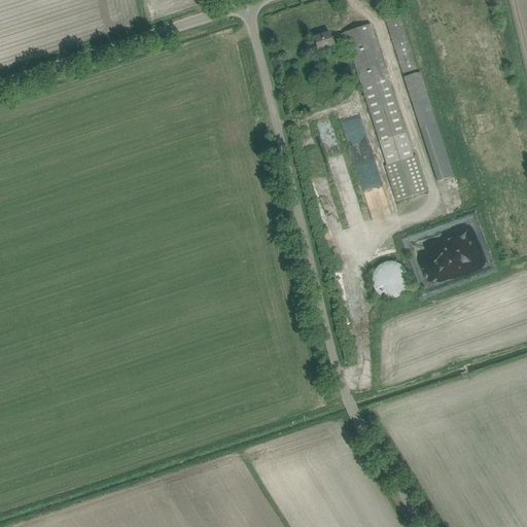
[(385,20),(388,30),(402,73),(416,69),(398,14),(385,20)]
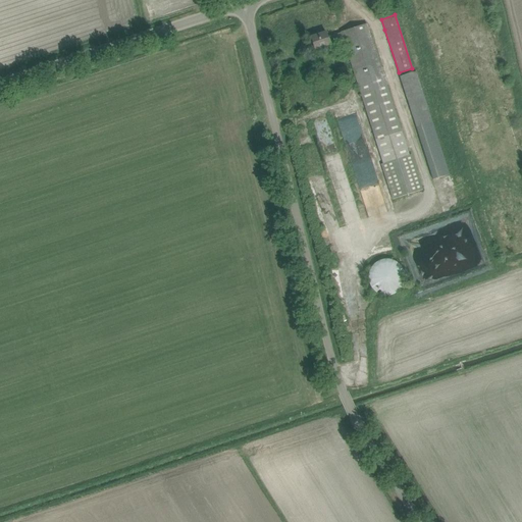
[(344,41),(383,164),(381,164),(393,200),(422,191),(411,155),(409,156),(370,34),(366,23),(341,33),(344,41)]
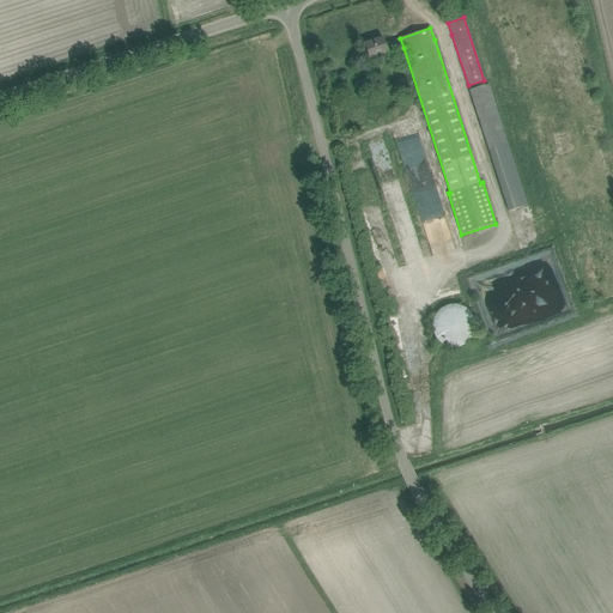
[(382,37),(364,43),(369,59),(387,53),(404,48),(400,38),(398,32),(382,37)]
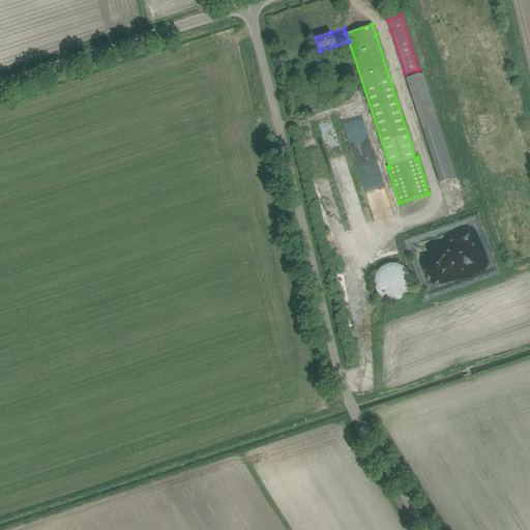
[(457,177),(422,72),(405,78),(439,182),(457,177)]
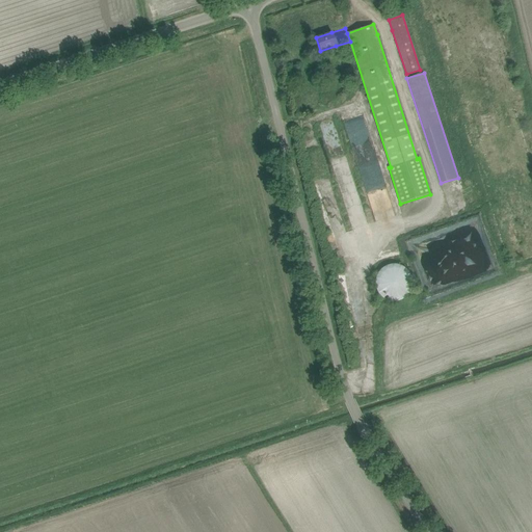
[(375,281),(375,283),(375,285),(376,286),(376,288),(376,289),(377,291),(378,292),(379,293),(380,295),(381,296),(382,297),(383,298),(384,299),(387,299),(388,300),(390,300),(391,301),(393,301),(395,301),(396,301),(398,301),(399,300),(401,300),(402,299),(404,298),(405,298),(406,297),(407,295),(408,294),(409,293),(410,292),(411,290),(411,289),(413,287),(413,286),(413,284),(413,283),(413,281),(413,278),(413,277),(411,275),(410,274),(410,273),(409,271),(408,270),(407,269),(406,268),(404,267),(403,266),(402,266),(400,265),(399,264),(397,264),(396,264),(394,264),(393,264),(391,264),(390,265),(388,265),(387,266),(384,266),(383,267),(382,268),(381,269),(379,270),(379,272),(378,273),(377,274),(376,276),(376,277),(376,280),(375,281)]
